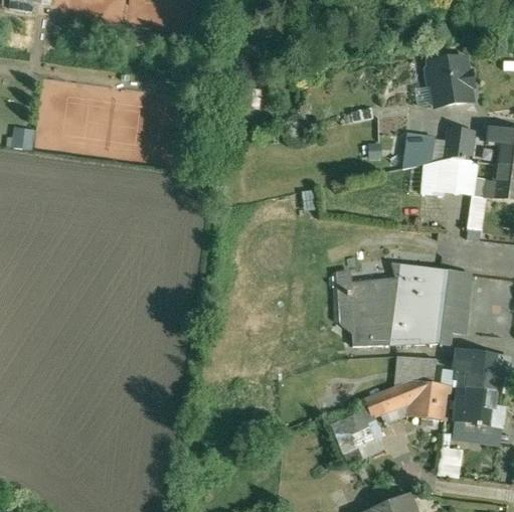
[(444,48),(427,50),(430,62),(446,60),(444,48)]
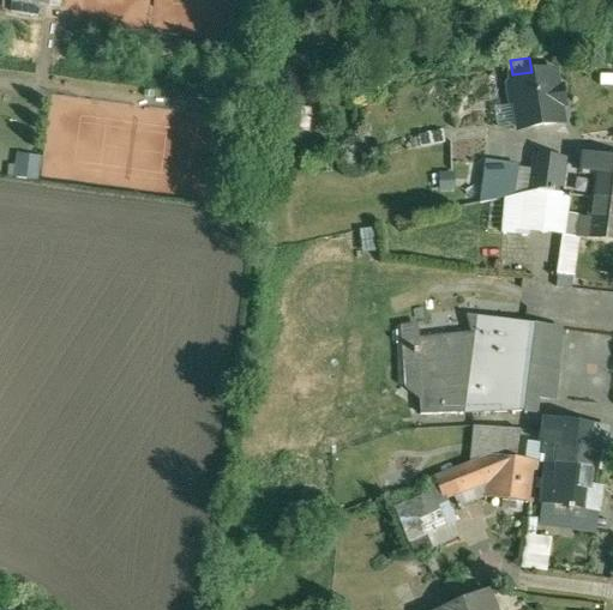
[(532,72),(512,74),(514,80),(509,82),(511,96),(516,101),(520,126),(564,119),(562,102),(565,102),(563,84),(559,84),(557,68),(532,72)]
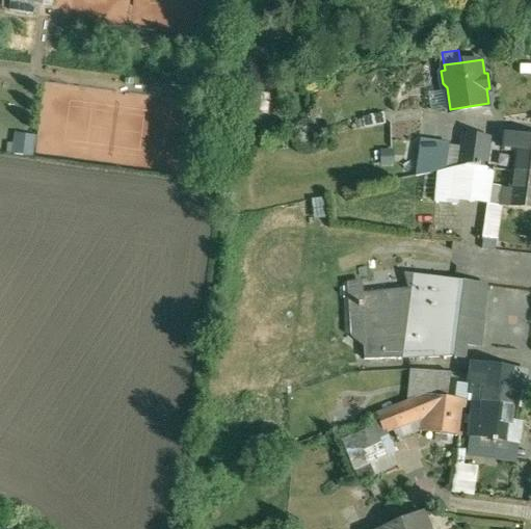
[(10,151),(32,152),(32,131),(10,130),(10,151)]
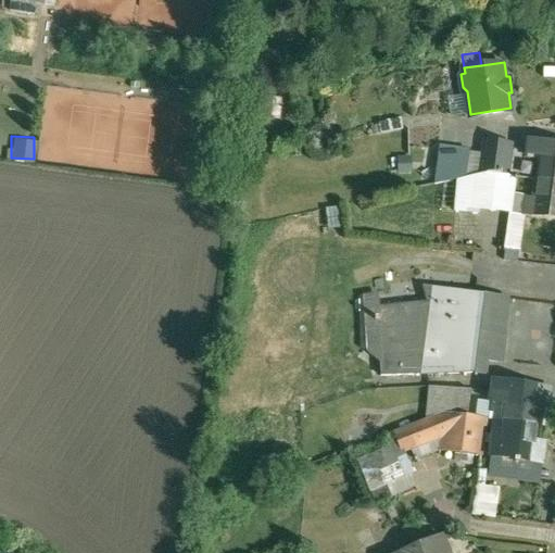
[(554,140),(530,137),(529,151),(540,152),(537,175),(554,177),(554,140)]
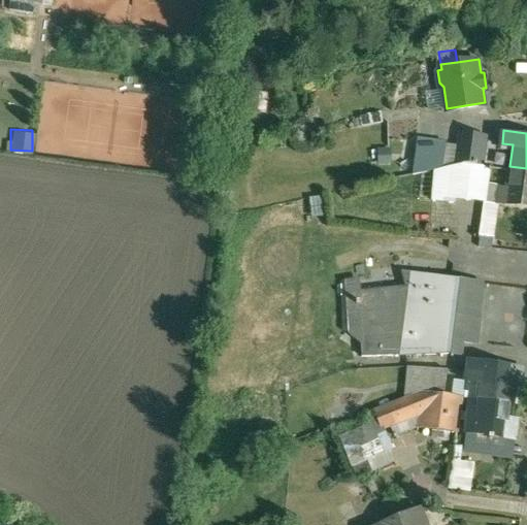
[(486,134),(461,131),(457,162),(459,163),(469,161),(482,163),(486,134)]
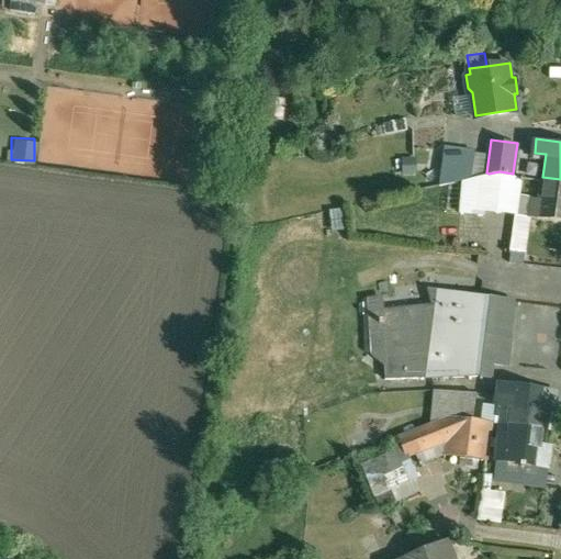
[(475,149),(445,145),(444,147),(439,182),(440,183),(472,176),(475,149)]
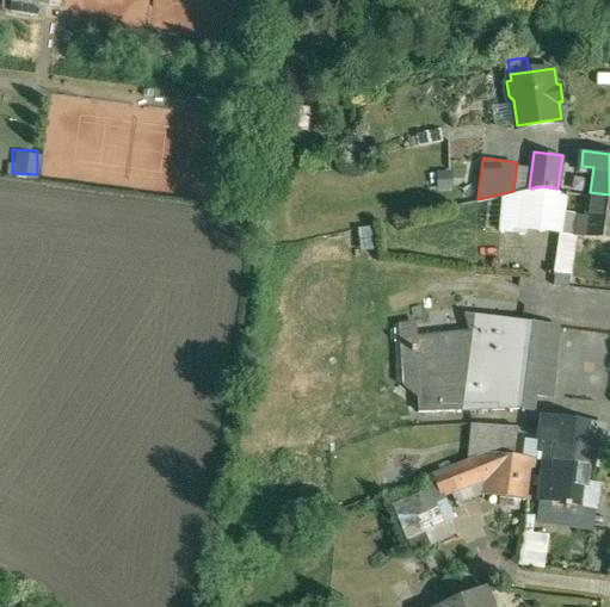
[(482,160),(470,159),(467,183),(479,185),(482,160)]
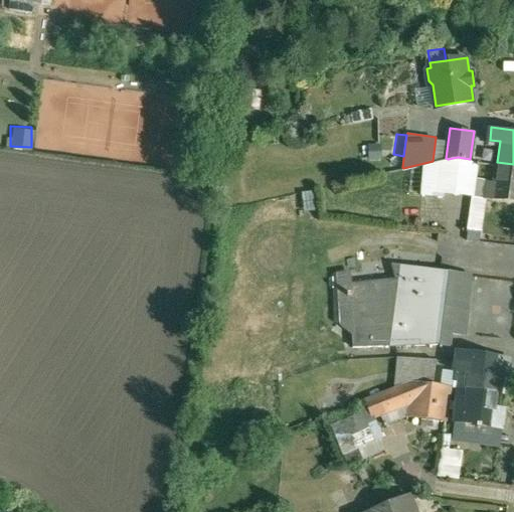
[(470,159),(458,157),(448,159),(444,190),(473,193),(477,160),(470,159)]
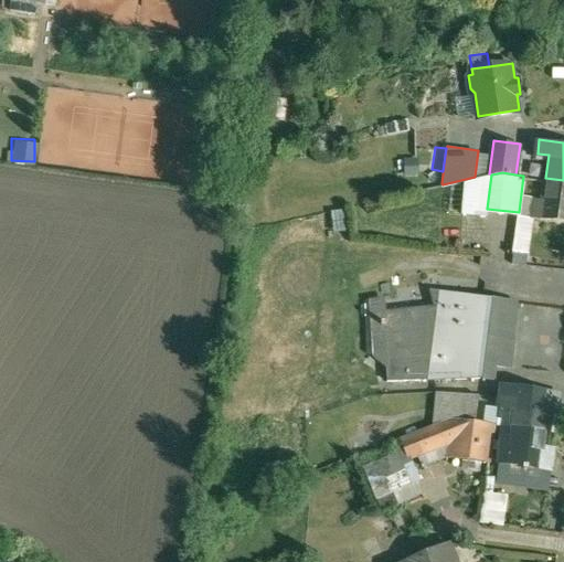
[(489,173),(475,177),(475,178),(467,179),(464,211),(486,214),(487,209),(491,175),(489,173)]
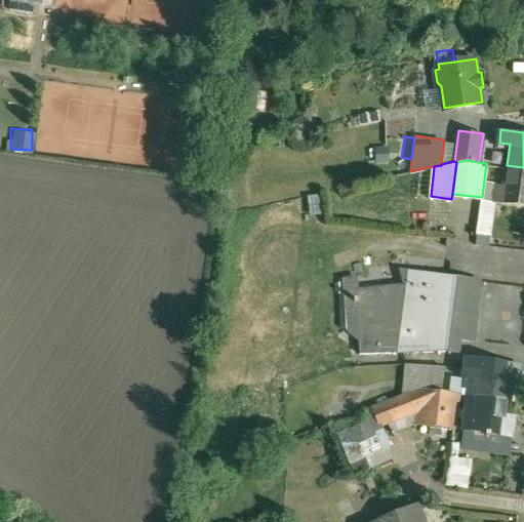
[(523,167),(507,165),(505,186),(499,185),(498,194),(504,194),(502,200),(523,202),(523,167)]
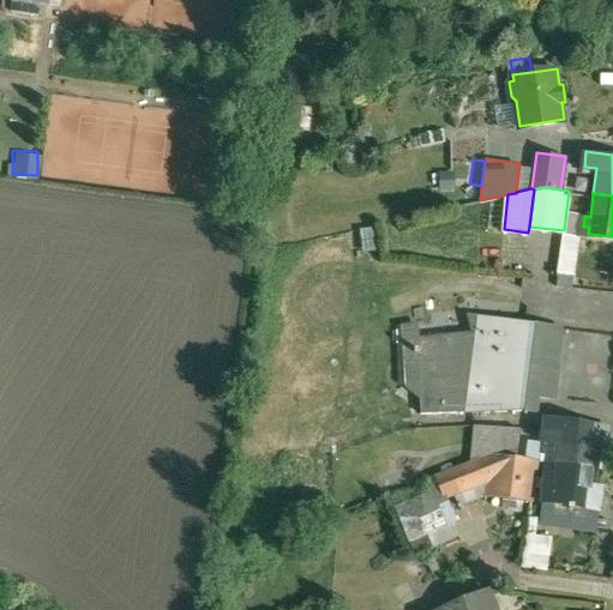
[(563,326),(470,313),(469,314),(474,330),(420,336),(419,320),(395,325),(396,384),(404,384),(421,396),(421,411),(526,408),(526,410),(527,410),(529,392),(556,396),(563,326)]
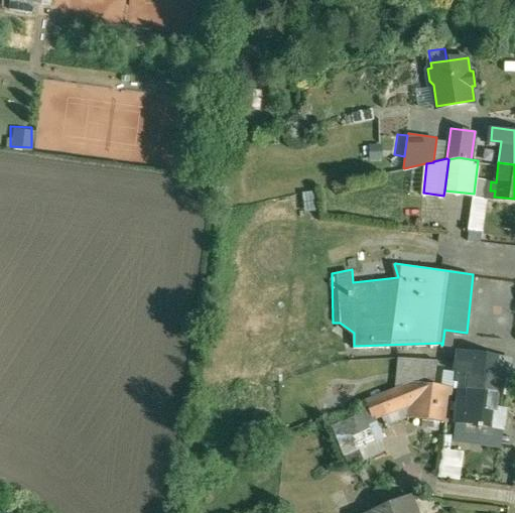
[(491,281),(476,279),(474,295),(489,297),(491,281)]
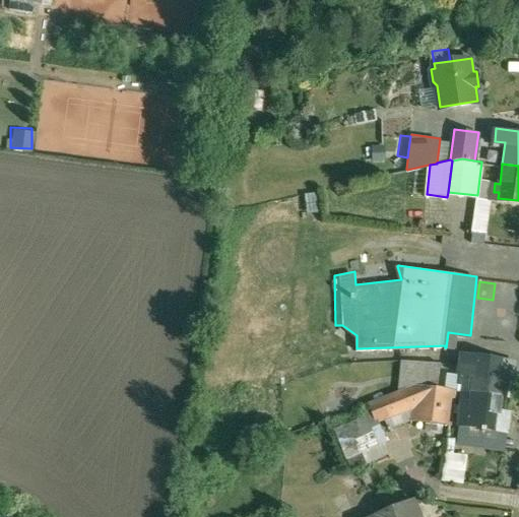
[(510,360),(465,353),(460,388),(473,390),(505,394),(510,360)]
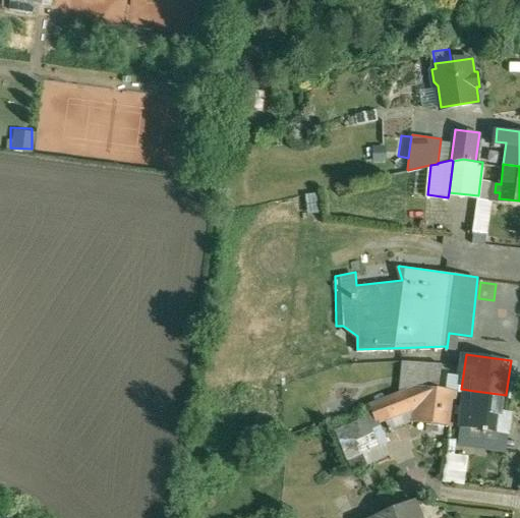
[(442,362),(404,359),(401,390),(417,384),(428,385),(439,387),(440,387),(442,362)]
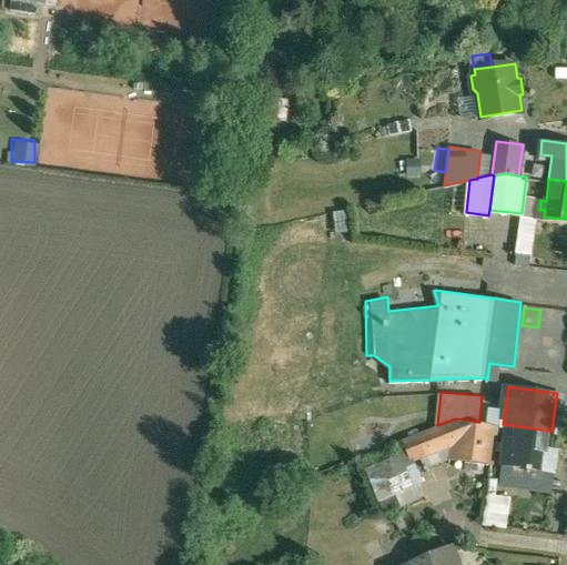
[(478,422),(467,420),(455,419),(437,425),(416,434),(422,452),(452,442),(451,456),(492,461),(496,423),(479,422),(478,422)]
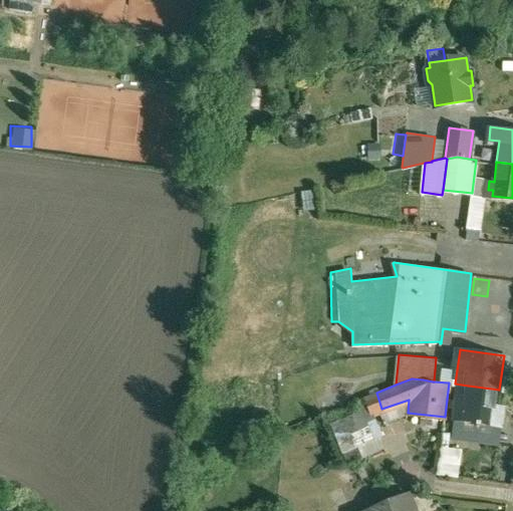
[(499,390),(468,386),(466,401),(457,400),(455,419),(478,422),(477,424),(480,424),(480,422),(495,424),(496,416),(503,417),(504,406),(497,405),(499,390)]
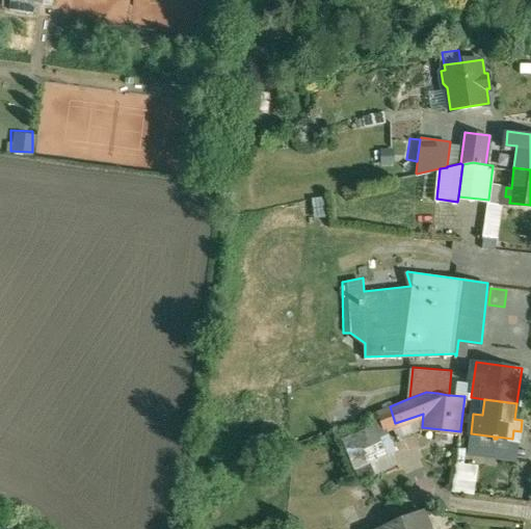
[(390,406),(377,412),(383,430),(396,426),(395,423),(390,406)]
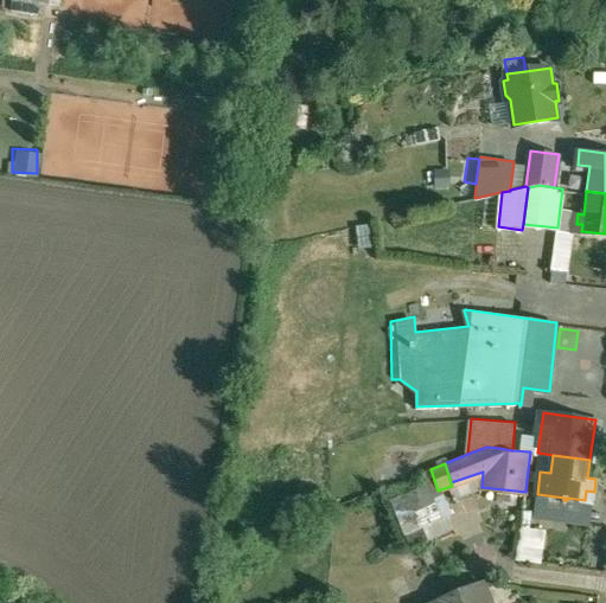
[(478,479),(447,489),(452,501),(482,491),(478,479)]
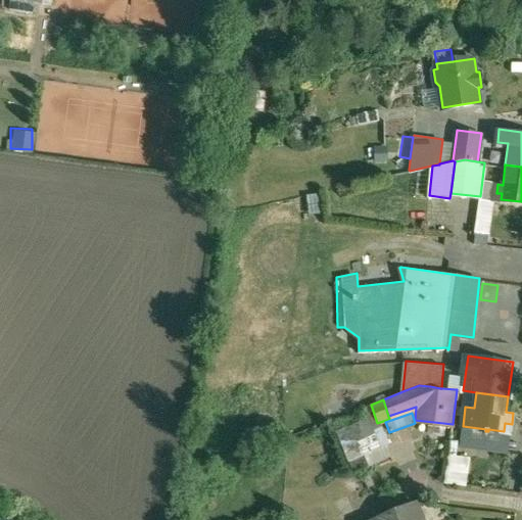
[(485,431),(461,429),(459,450),(508,454),(509,433),(505,433),(488,431),(485,431)]
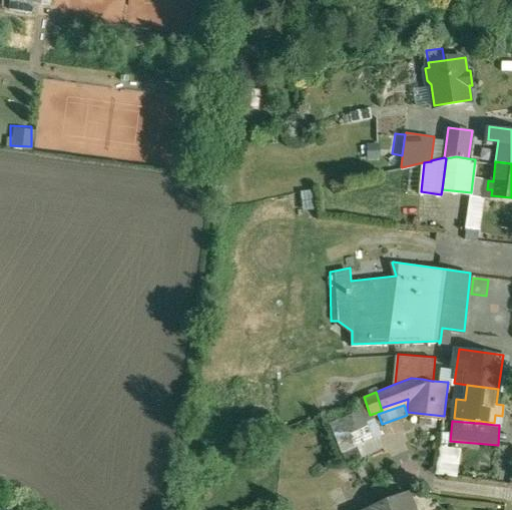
[(456,476),(459,448),(446,446),(448,432),(441,432),(436,474),(456,476)]
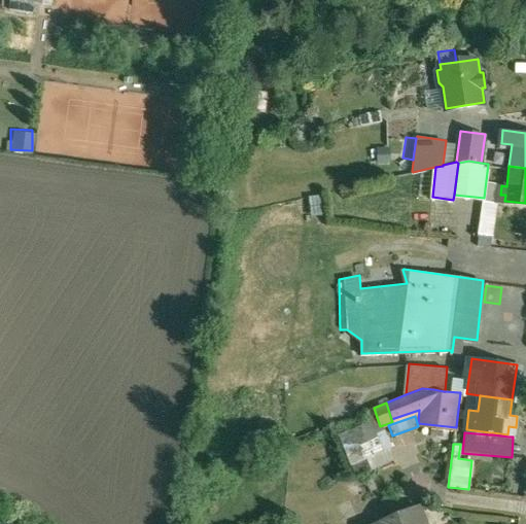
[(388,448),(364,460),(371,472),(394,460),(388,448)]
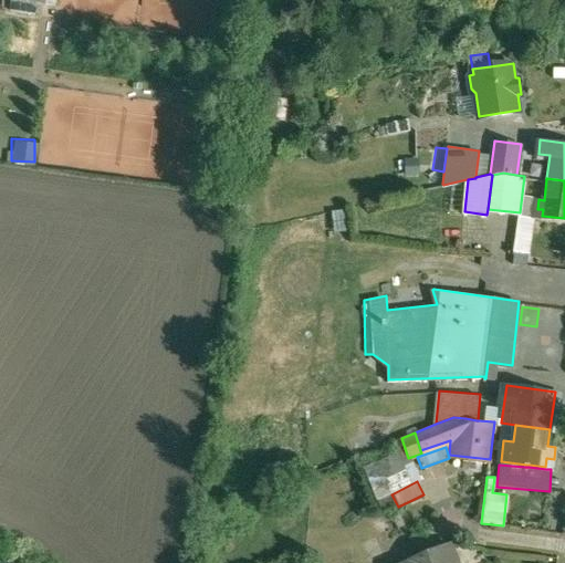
[(564,503),(553,502),(551,525),(563,527),(564,503)]
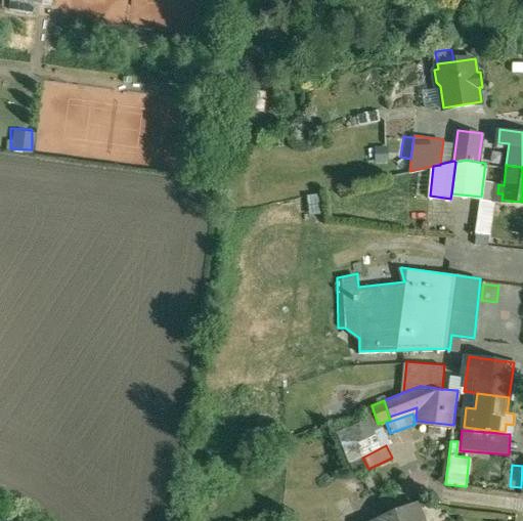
[(423,520),(416,502),(366,520),(423,520)]
